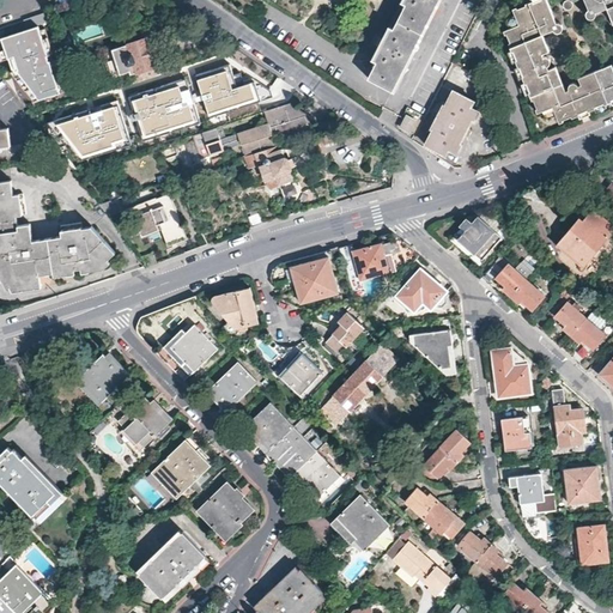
[(393,89),(437,0),(405,0),(405,1),(407,2),(395,26),(393,25),(386,40),(382,38),(378,46),(381,48),(375,59),(377,60),(369,77),(393,89)]
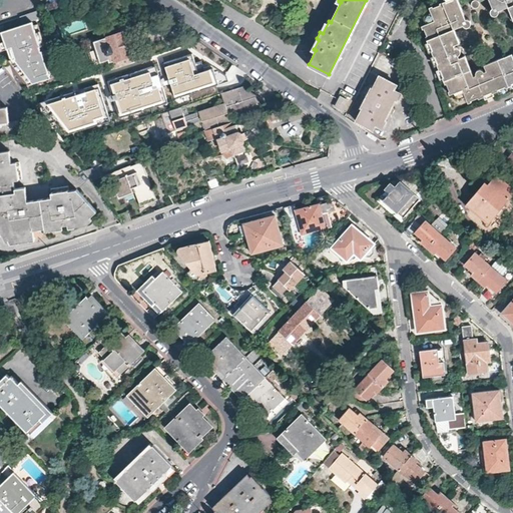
[(507,88),(510,86),(498,58),(484,64),(486,70),(484,71),(480,69),(478,69),(477,70),(475,72),(475,74),(474,74),(473,74),(465,55),(459,57),(458,55),(460,53),(460,51),(460,49),(458,48),(456,47),(455,47),(454,44),(460,42),(454,28),(463,25),(465,26),(468,27),(470,25),(470,22),(469,20),(468,20),(466,19),(465,19),(458,0),(457,0),(453,0),(454,0),(446,3),(445,1),(439,4),(439,6),(433,8),(431,7),(429,8),(431,15),(434,21),(426,24),(421,26),(426,37),(425,38),(427,44),(429,44),(432,51),(431,51),(433,57),(438,56),(440,58),(442,57),(443,60),(441,61),(440,63),(436,65),(439,71),(440,71),(443,77),(442,78),(444,84),(446,84),(449,91),(447,92),(449,95),(455,92),(462,90),(465,96),(468,103),(471,102),(471,100),(478,97),(479,99),(485,96),(484,94),(485,90),(484,88),(487,86),(488,88),(491,89),(493,93),(499,91),(499,89),(505,86),(507,88)]
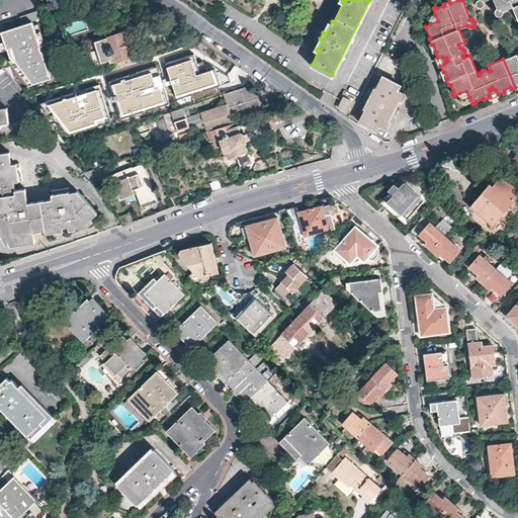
[(482,8),(483,6),(484,3),(482,1),(479,0),(476,1),(475,5),(477,7),(478,8),(480,8),(482,8)]
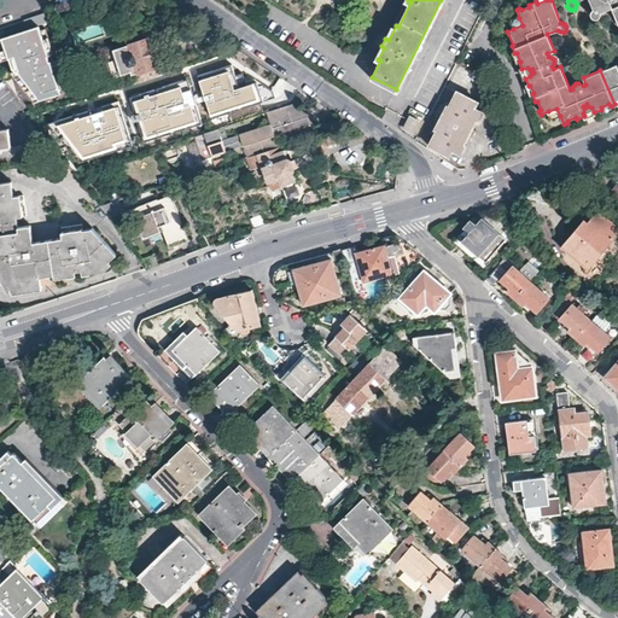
[(617,0),(589,0),(594,9),(592,12),(590,15),(592,18),(595,19),(598,17),(599,16),(600,12),(611,9),(617,23),(617,66),(616,63),(600,70),(614,104),(617,101),(617,100),(617,99),(617,0)]
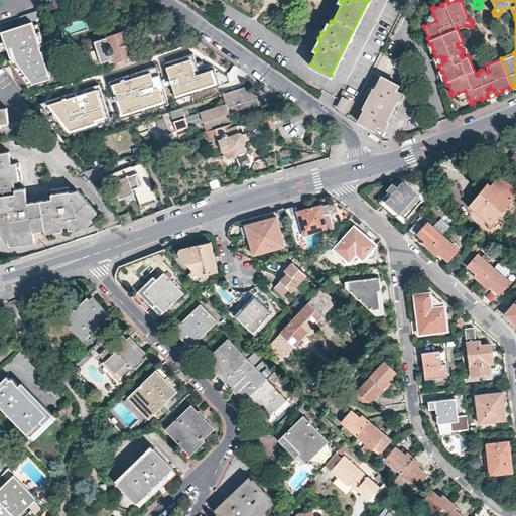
[(43,9),(22,15),(23,21),(45,16),(43,9)]
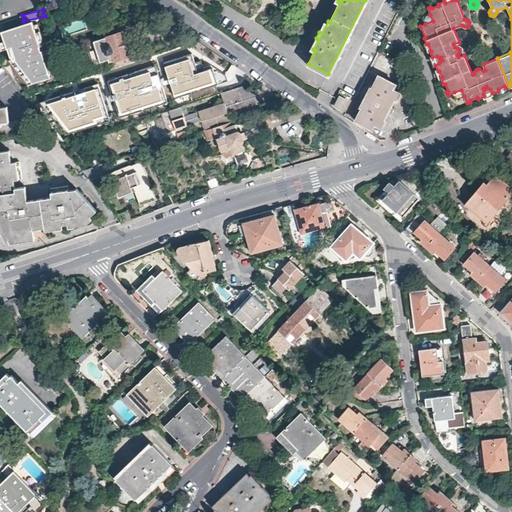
[(433,21),(430,15),(423,18),(425,24),(433,21)]
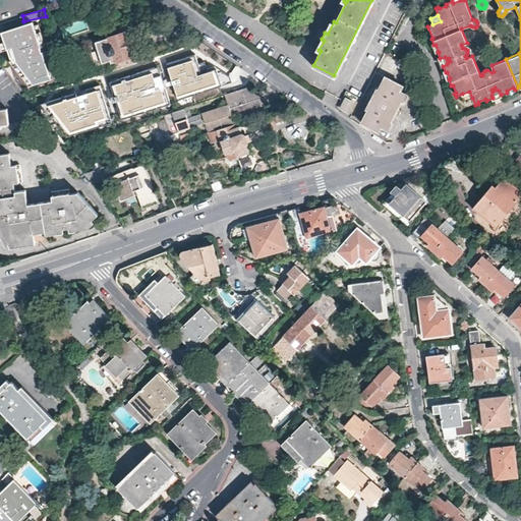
[(31,84),(56,76),(48,50),(42,51),(40,46),(46,44),(37,24),(17,30),(12,32),(0,34),(0,41),(2,50),(10,49),(12,59),(31,84)]
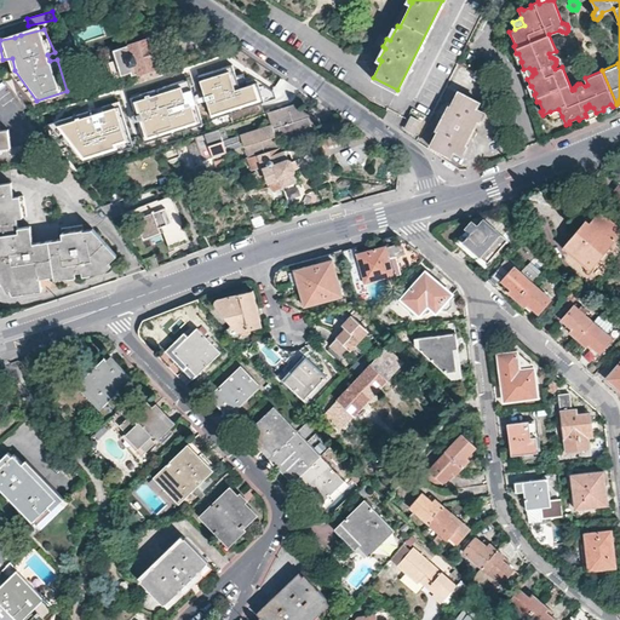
[(136,72),(139,81),(160,75),(149,38),(114,47),(122,74),(131,70),(136,72)]
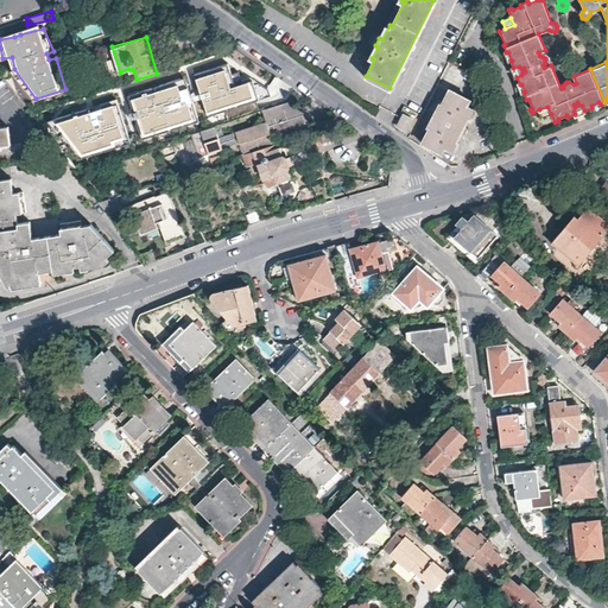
[(89,75),(87,70),(86,67),(77,69),(80,77),(89,75)]
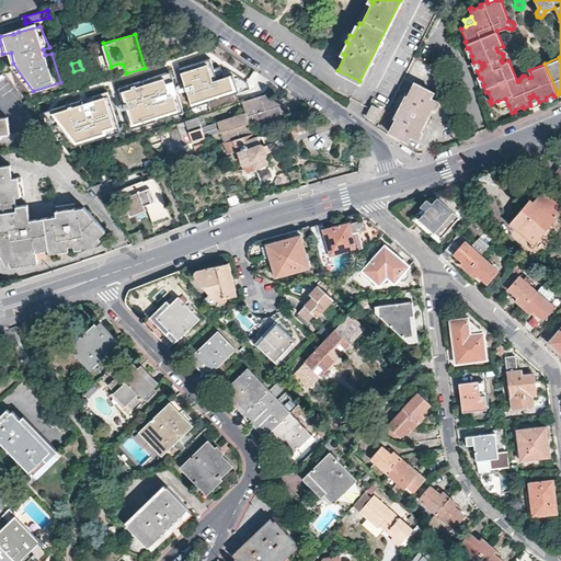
[(473,63),(477,71),(481,69),(482,67),(484,66),(483,63),(481,64),(479,61),(473,63)]
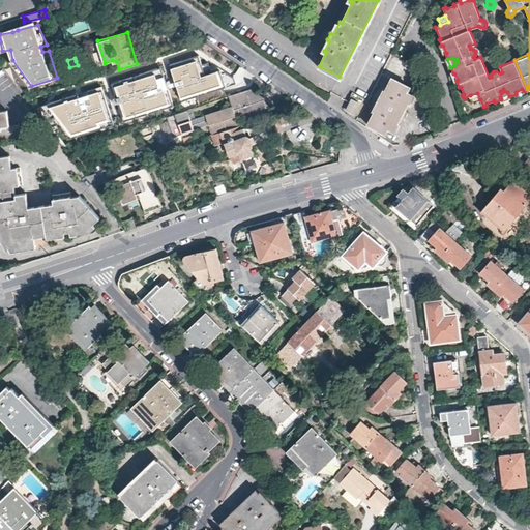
[(197,60),(172,68),(181,97),(222,84),(217,71),(202,77),(197,60)]
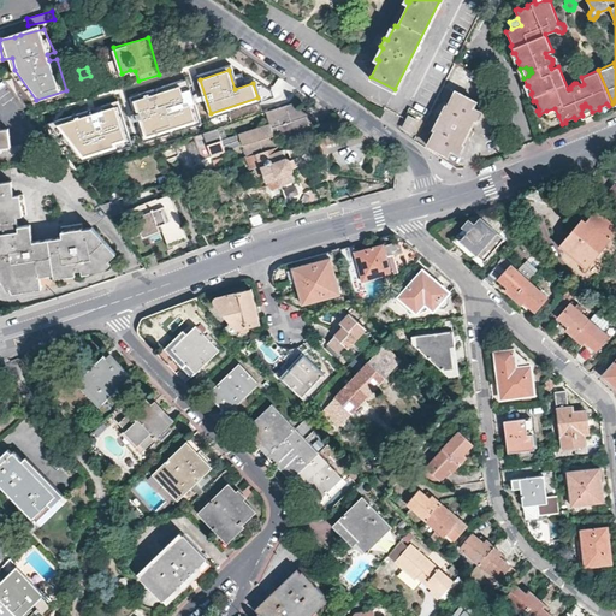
[(181,84),(135,100),(146,135),(195,119),(190,104),(196,102),(191,88),(183,90),(181,84)]
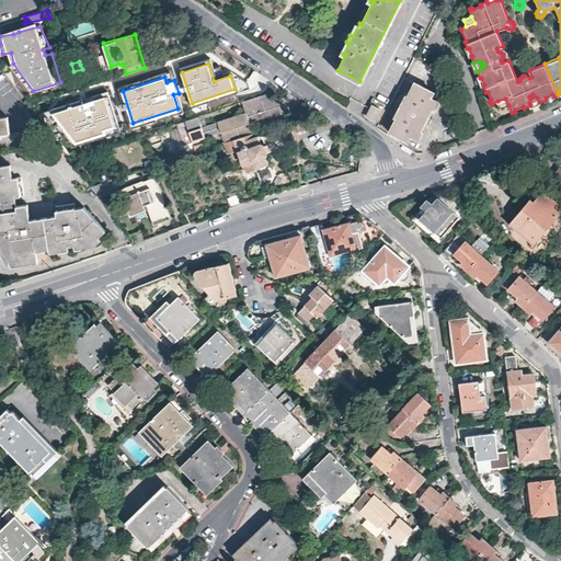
[(288,87),(281,81),(273,84),(271,84),(268,86),(266,83),(239,92),(242,102),(267,93),(283,89),(288,87)]
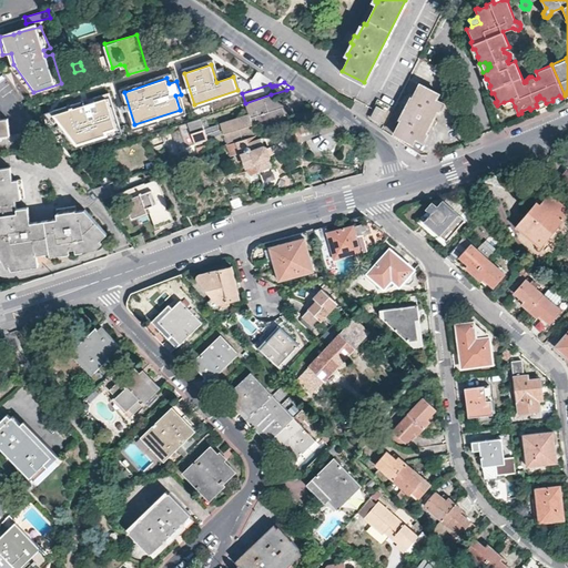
[(425,137),(433,120),(434,119),(440,105),(435,102),(439,93),(421,83),(408,109),(405,108),(404,110),(406,112),(395,132),(414,142),(418,133),(425,137)]
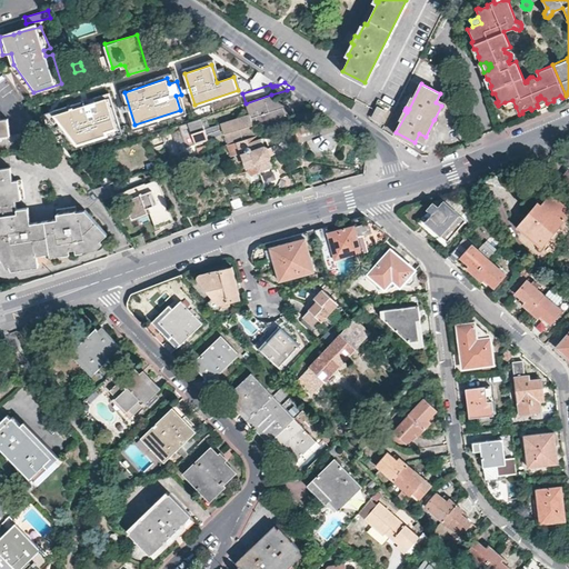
[(271,95),(246,103),(248,110),(253,109),(258,122),(293,110),(271,95)]
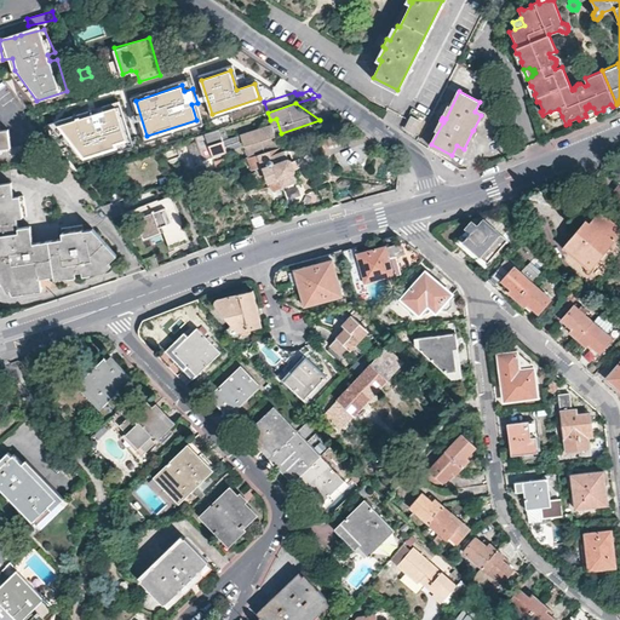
[(591,115),(596,113),(593,108),(590,107),(589,104),(585,107),(586,109),(585,114),(586,116),(591,115)]
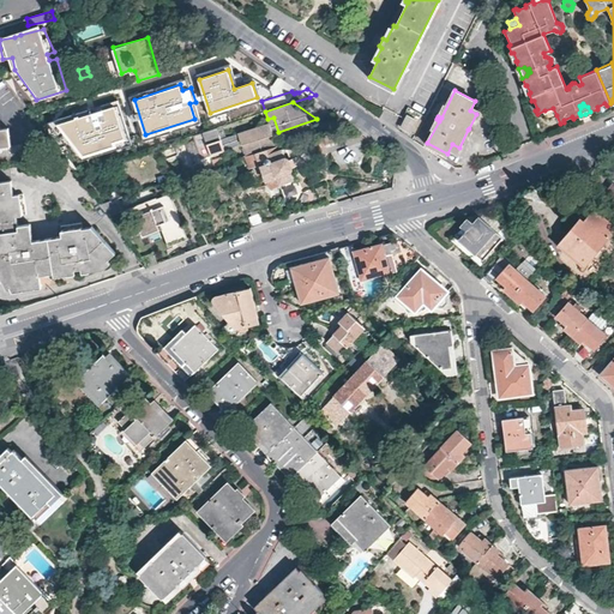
[(115,106),(58,124),(83,156),(116,146),(115,140),(126,137),(115,106)]
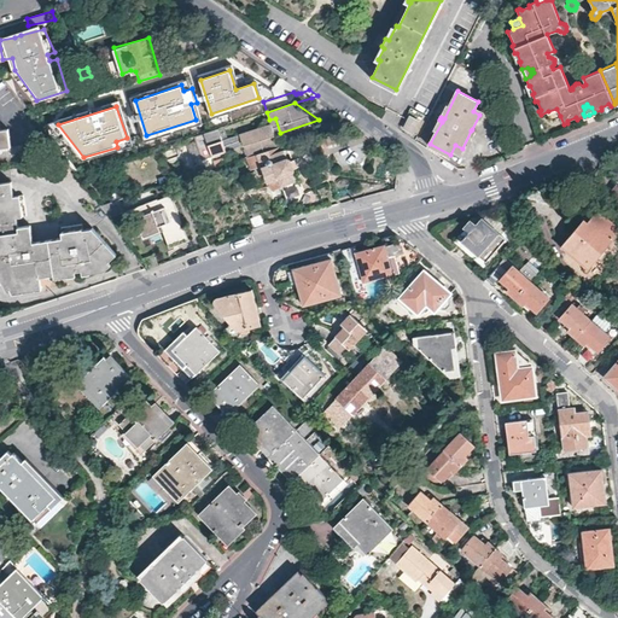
[(552,120),(560,116),(557,109),(548,111),(552,120)]
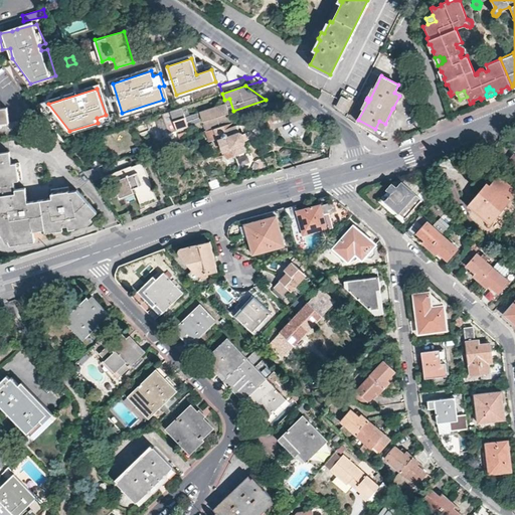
[(351,100),(343,96),(337,105),(345,110),(351,100)]
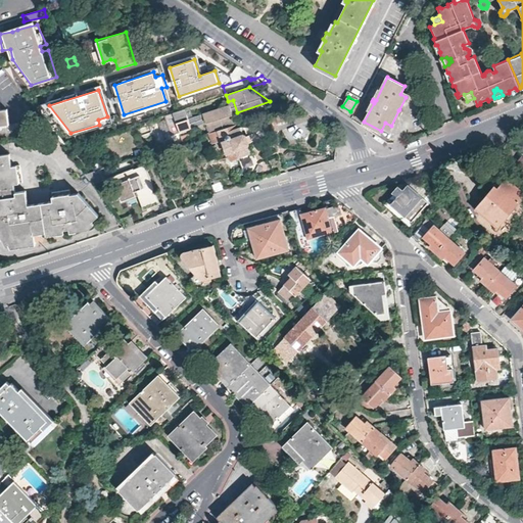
[(233,113),(237,112),(233,100),(228,101),(229,105),(230,104),(233,113)]
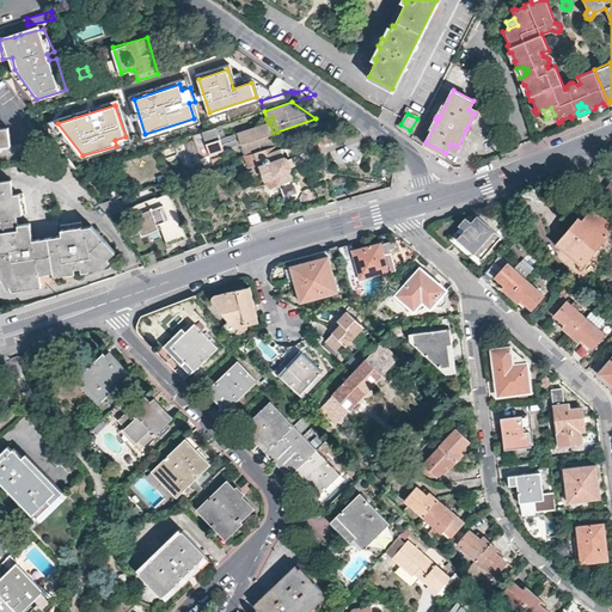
[(0,127),(0,122),(0,145),(11,145),(8,127),(0,127)]
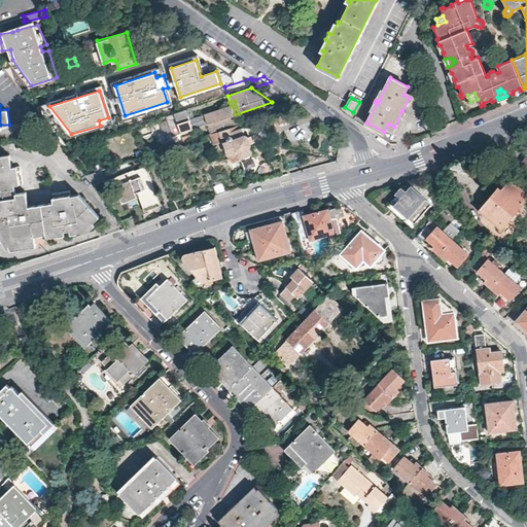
[(190,118),(187,108),(174,113),(181,135),(194,131),(196,138),(210,133),(219,130),(237,125),(239,125),(235,114),(232,105),(231,106),(190,118)]
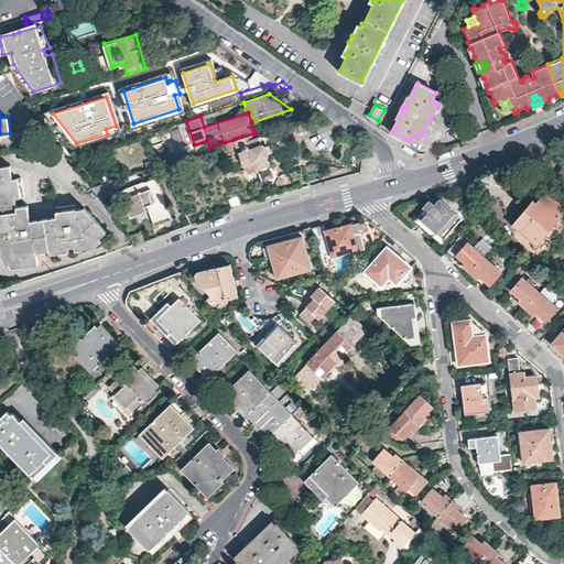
[(261,143),(259,136),(255,137),(253,133),(235,139),(225,142),(228,154),(239,151),(243,164),(245,165),(247,170),(248,171),(249,172),(269,165),(266,158),(267,154),(267,151),(264,145),(261,143)]
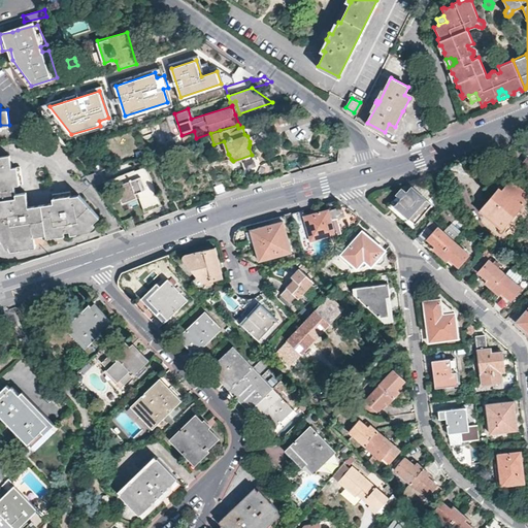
[(101,219),(80,195),(77,198),(73,200),(72,196),(55,198),(55,203),(29,206),(27,192),(17,194),(15,186),(22,185),(19,167),(13,168),(10,156),(0,157),(0,224),(1,230),(9,246),(11,250),(36,246),(35,236),(89,229),(101,219)]
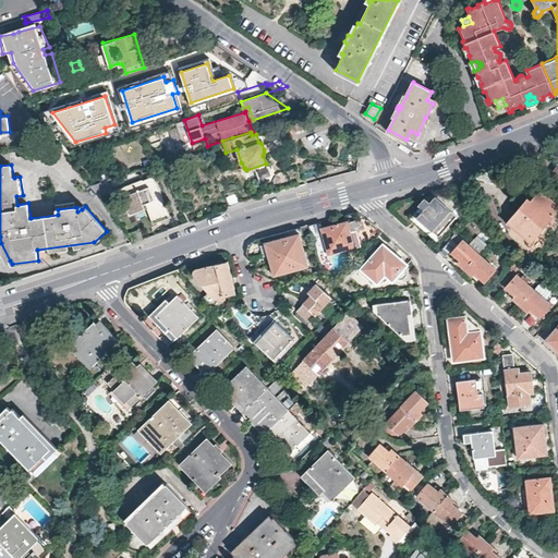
[(557,166),(556,165),(548,176),(557,184),(557,166)]
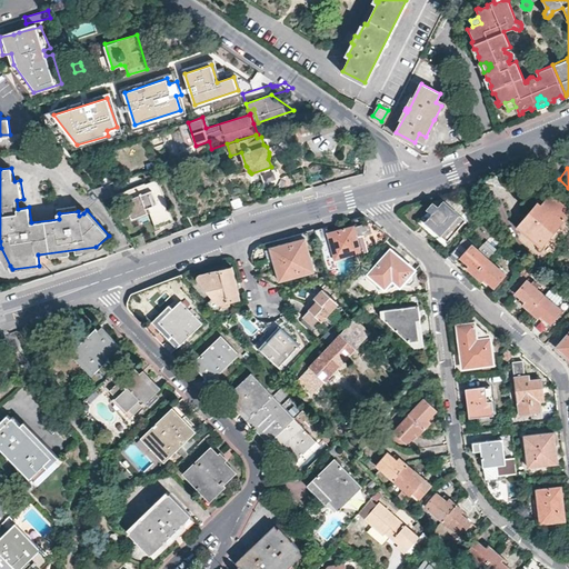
[(176,220),(159,178),(148,182),(147,181),(117,192),(120,202),(125,200),(130,213),(149,206),(158,227),(176,220)]
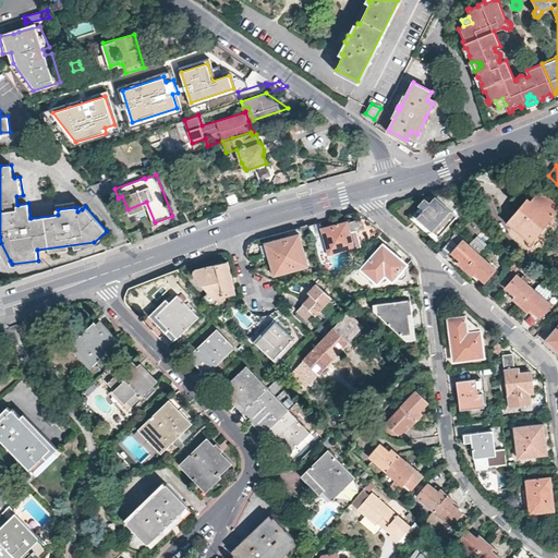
[(505,220),(522,233),(529,225),(533,229),(548,210),(544,207),(552,197),(540,186),(536,191),(529,201),(524,197),(505,220)]
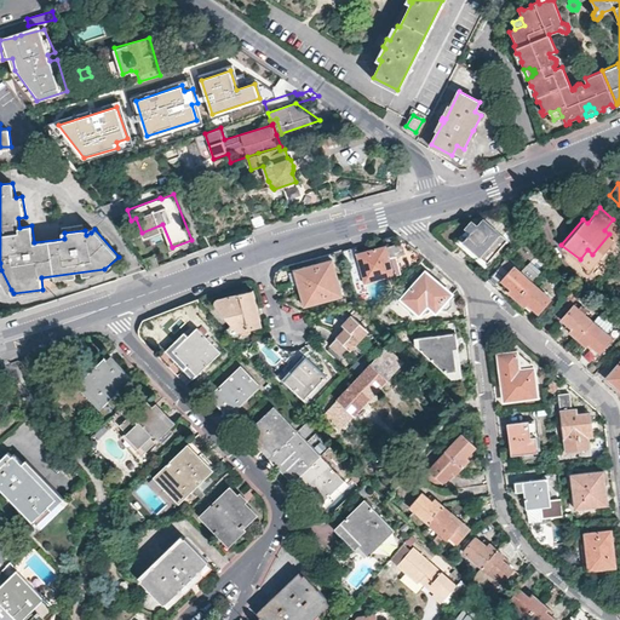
[(591,208),(583,219),(587,223),(596,212),(591,208)]
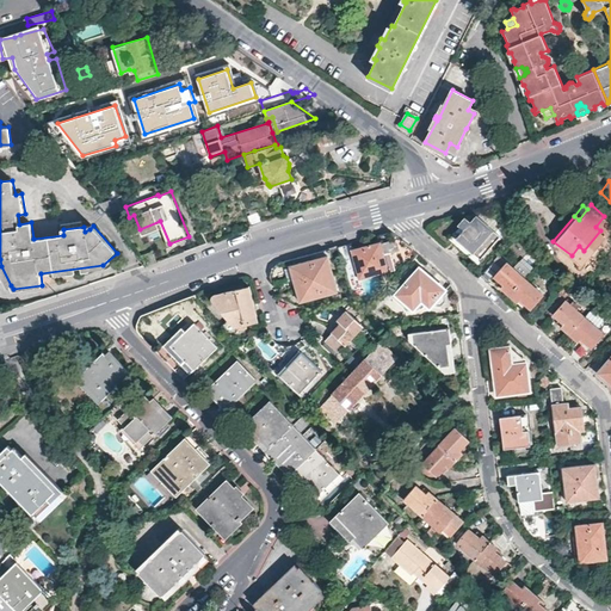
[(475,214),(456,235),(480,258),(500,234),(475,214)]
